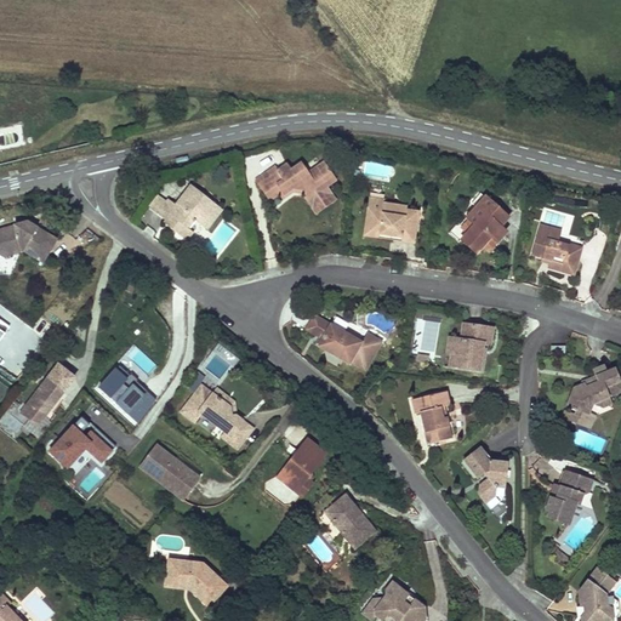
[(252,176),(268,198),(279,191),(280,193),(290,186),(301,189),(300,193),(305,199),(311,194),(312,198),(325,188),(320,180),(329,174),(318,158),(303,169),(296,159),(285,166),(281,161),(274,166),(272,163),(252,176)]
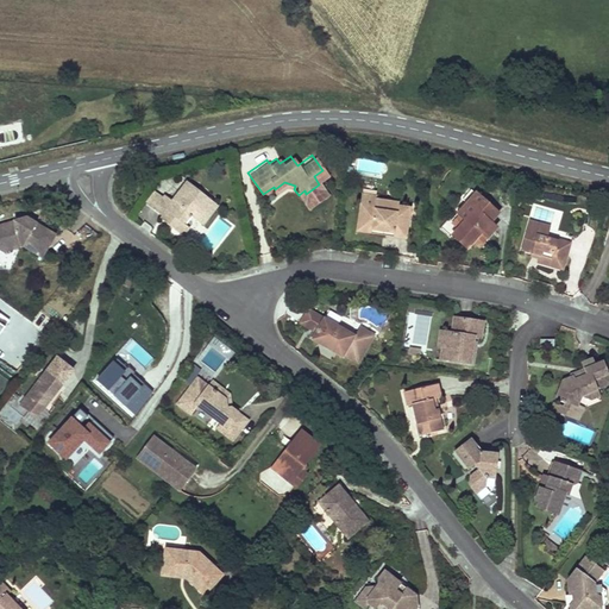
[(207,200),(182,179),(174,189),(177,192),(169,201),(159,193),(158,195),(148,207),(155,213),(158,209),(163,213),(157,220),(174,234),(182,224),(179,221),(184,214),(190,219),(207,200)]
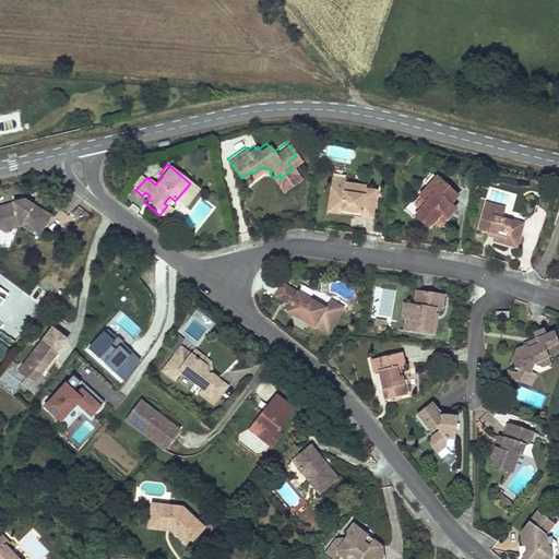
[(280,175),(274,179),(280,188),(298,176),(293,169),(281,178),(280,175)]
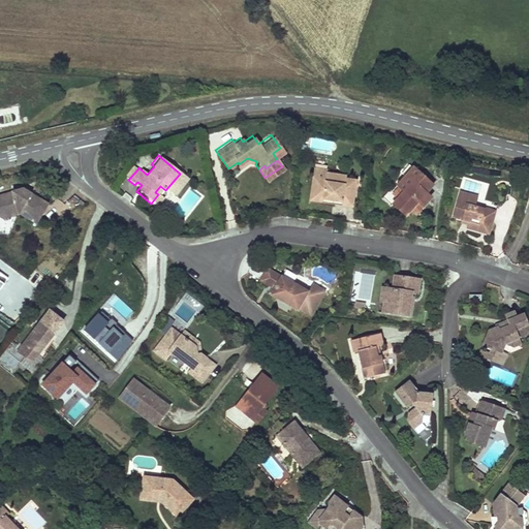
[(120,174),(128,180),(137,169),(129,162),(120,174)]
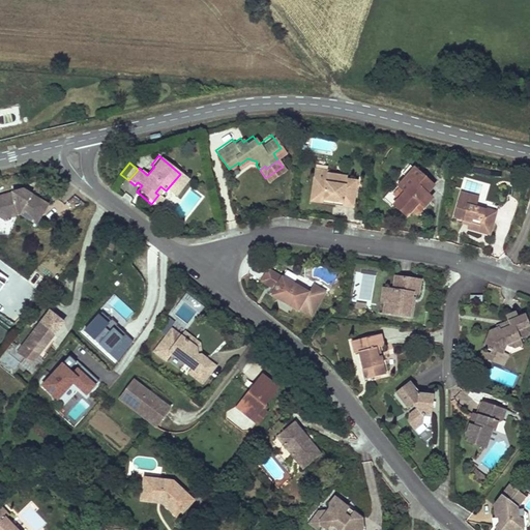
[(428,182),(407,166),(392,184),(395,186),(401,190),(408,181),(421,192),(428,182)]
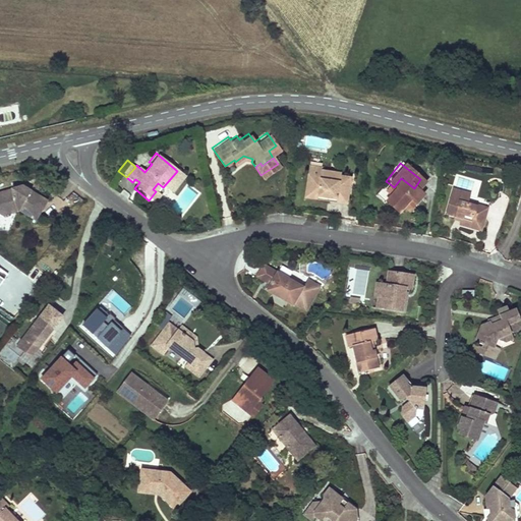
[(320,176),(320,171),(321,168),(307,165),(304,181),(308,181),(309,175),(320,176)]
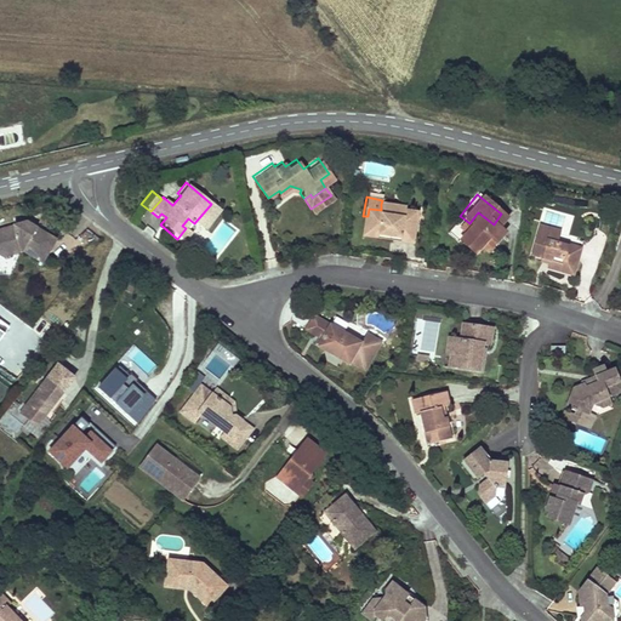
[(211,204),(194,223),(199,228),(216,209),(211,204)]
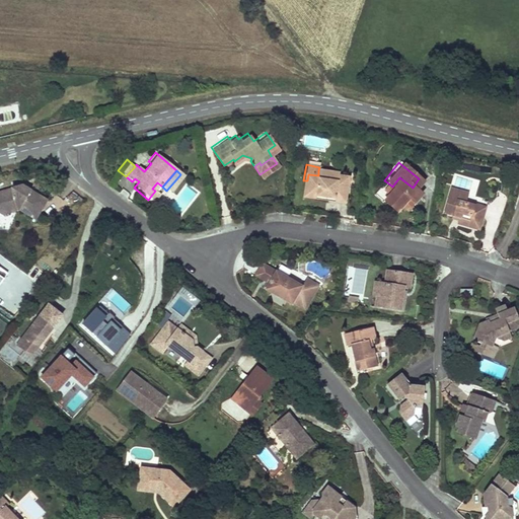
[(346,202),(349,178),(338,176),(338,173),(318,170),(318,175),(308,174),(307,180),(303,180),(302,191),(305,192),(304,194),(315,196),(315,194),(335,197),(334,200),(346,202)]
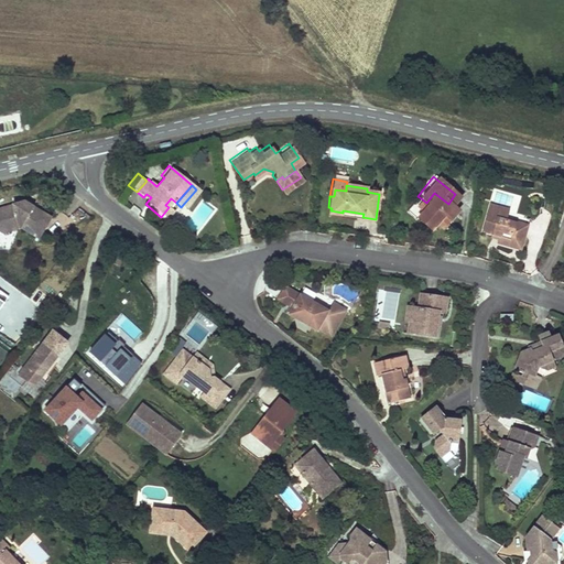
[(518,207),(521,195),(496,187),(492,201),(518,207)]
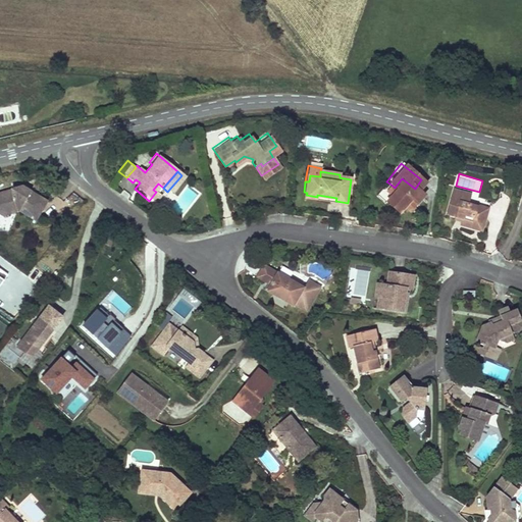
[(388,196),(382,203),(397,214),(402,207),(405,209),(410,203),(406,200),(408,199),(413,192),(415,189),(402,178),(395,188),(389,184),(383,192),(388,196)]
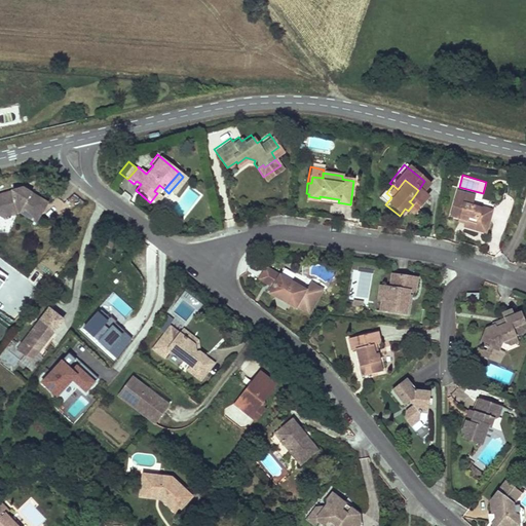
[(132,187),(136,190),(141,184),(137,181),(134,184),(132,187)]
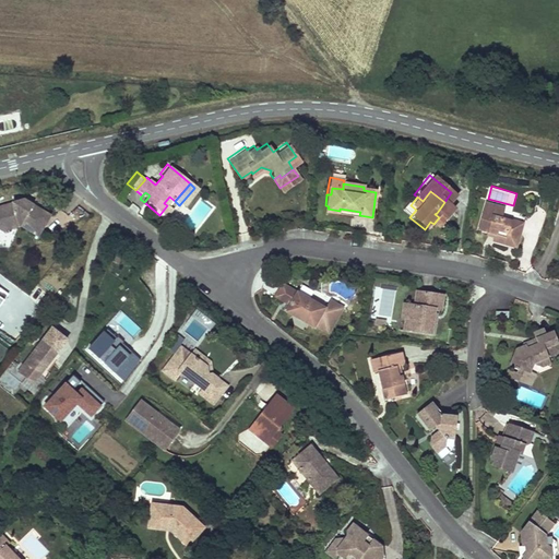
[(21,199),(0,204),(0,219),(2,228),(20,224),(40,236),(52,215),(30,201),(28,203),(21,199)]
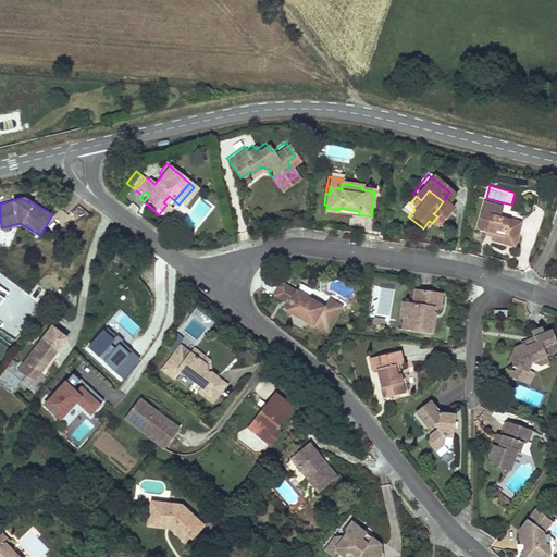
[(370,221),(371,217),(358,214),(359,211),(338,208),(338,210),(326,208),(327,206),(324,205),(322,212),(370,221)]
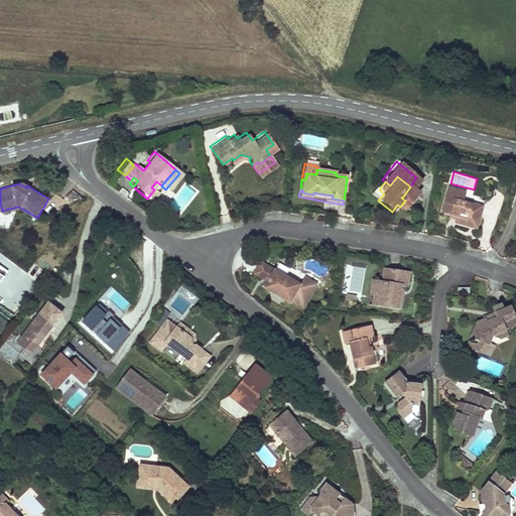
[(409,201),(414,194),(408,189),(403,197),(409,201)]
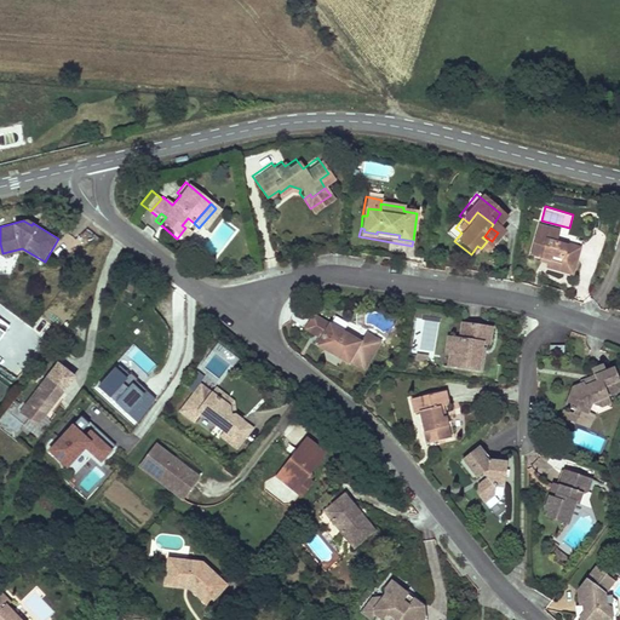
[(556,234),(537,228),(527,257),(537,259),(547,263),(546,268),(545,269),(558,274),(560,268),(572,273),(578,252),(552,244),(555,237),(556,234)]
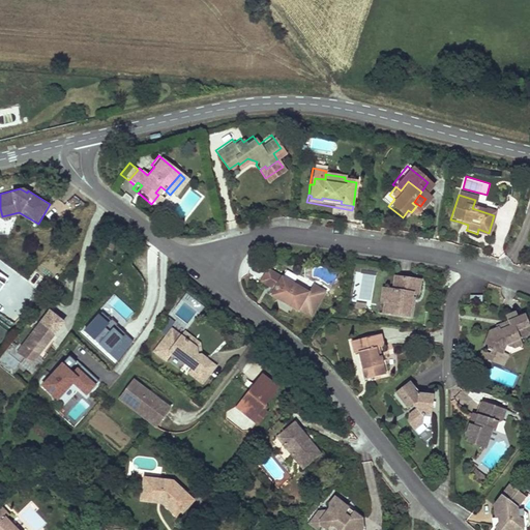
[(472,208),(494,215),(496,210),(474,203),(472,208)]
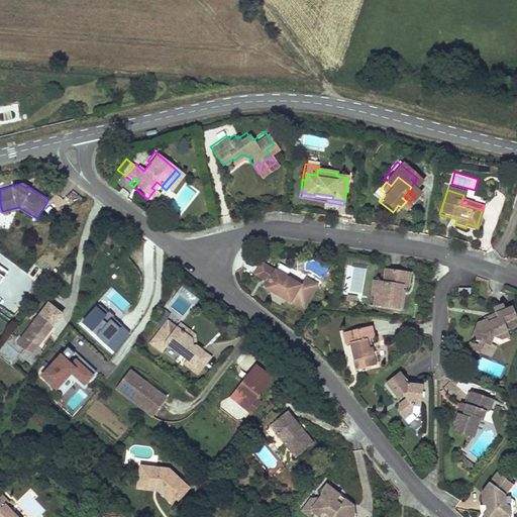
[(410,204),(406,201),(401,207),(405,210),(410,204)]
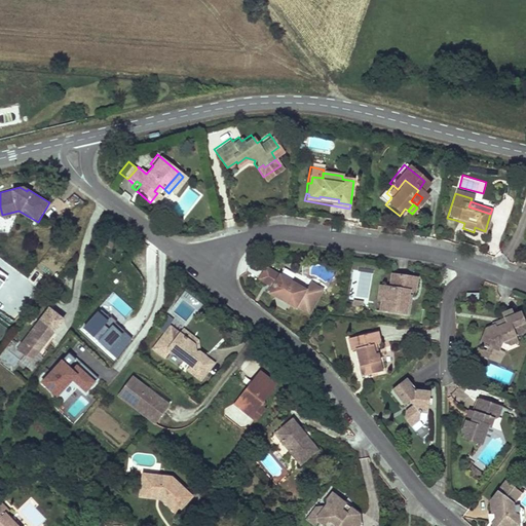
[(309,287),(267,262),(260,273),(274,282),(271,287),(299,303),(309,287)]
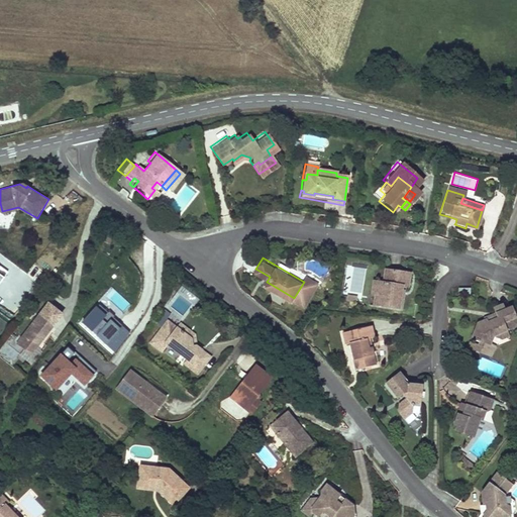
[(0,283),(8,273),(0,266),(0,283)]
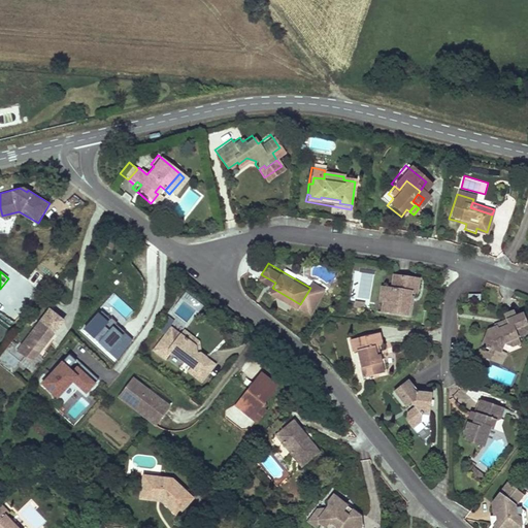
[(411,316),(417,294),(421,295),(423,279),(397,274),(395,289),(391,288),(388,301),(394,302),(392,312),(411,316)]
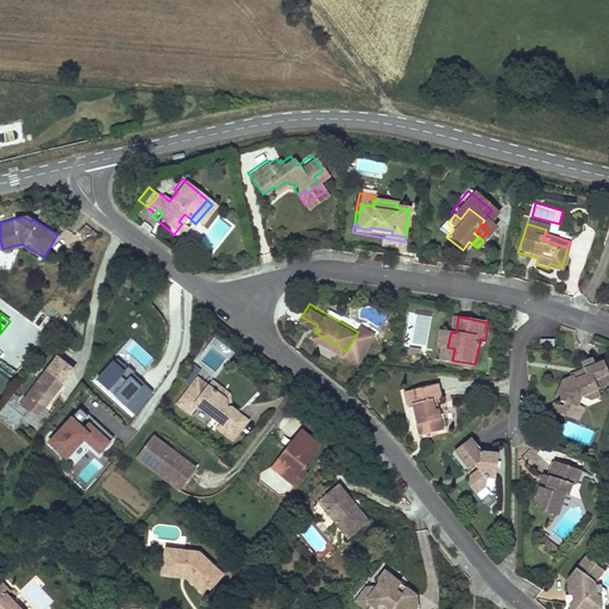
[(440,345),(447,347),(451,332),(444,331),(440,345)]
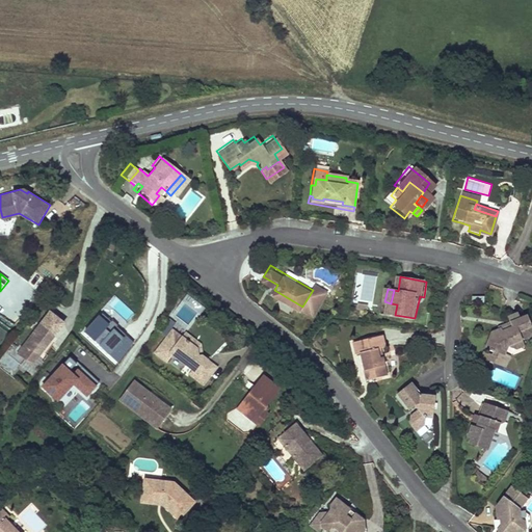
[(174,315),(190,325),(204,304),(187,294),(174,315)]
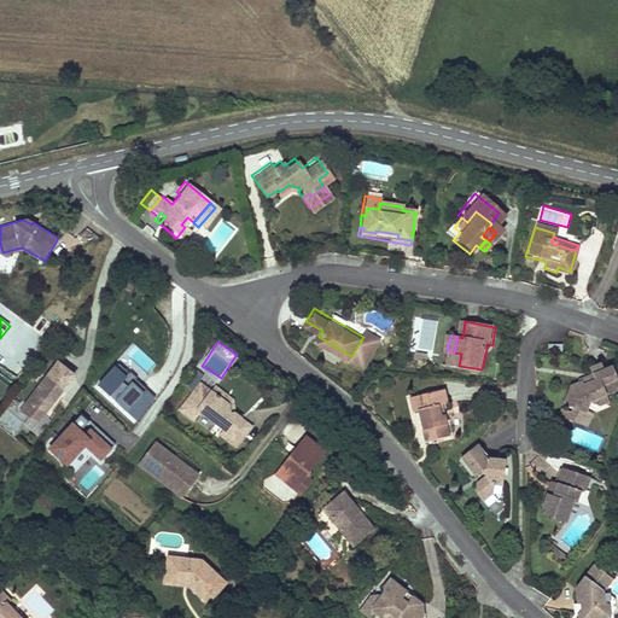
[(98,383),(126,412),(149,389),(120,360),(98,383)]
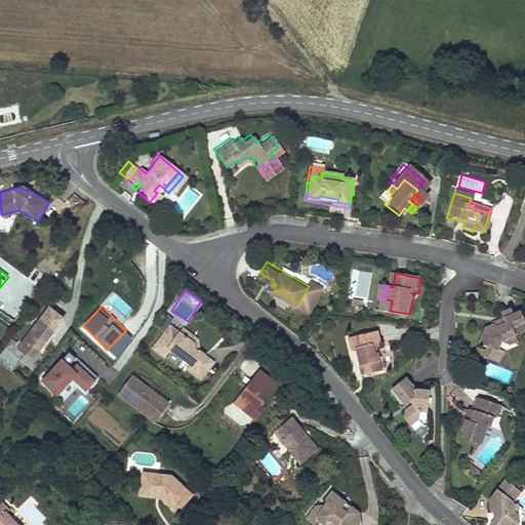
[(481,344),(494,349),(497,341),(505,345),(513,339),(511,335),(521,331),(520,329),(524,326),(524,319),(523,319),(522,320),(518,322),(514,313),(510,316),(507,310),(498,313),(500,318),(497,320),(499,324),(491,327),(490,324),(481,327),(476,341),(481,344)]
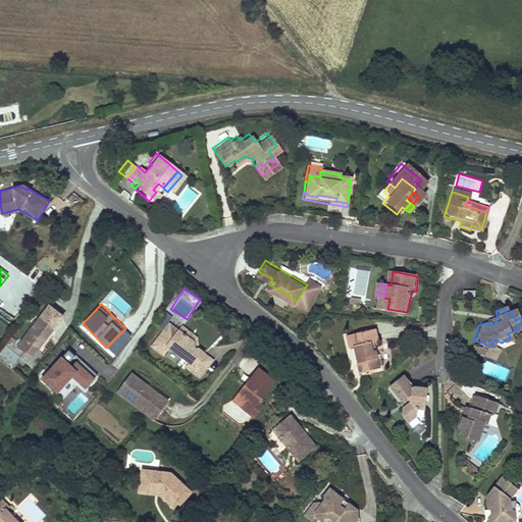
[(199,353),(194,353),(194,345),(180,333),(171,325),(153,347),(164,356),(169,349),(189,366),(186,369),(198,379),(212,364),(199,353)]
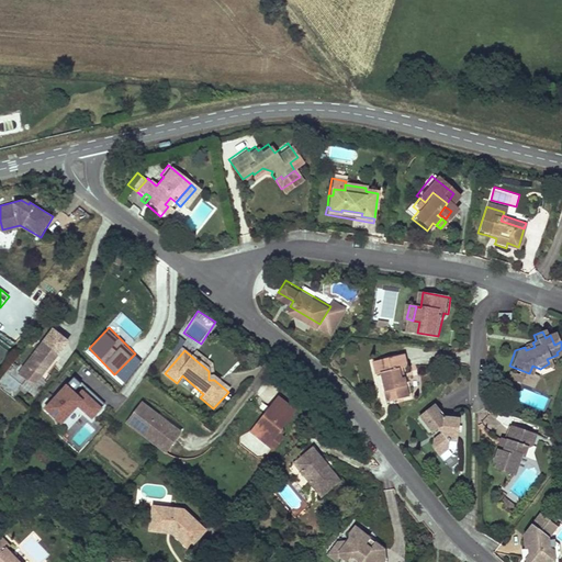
[(46,351),(22,380),(36,393),(62,363),(46,351)]
